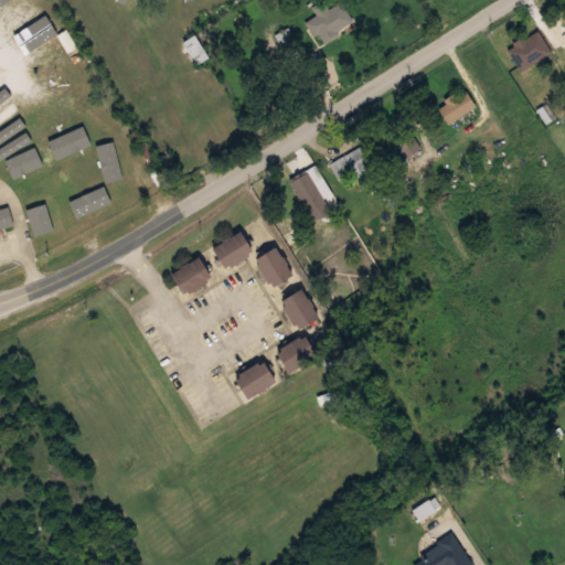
[(313,40),(319,36),(322,43),(354,28),(342,3),(328,10),(323,2),(312,8),(317,18),(306,23),(313,40)]
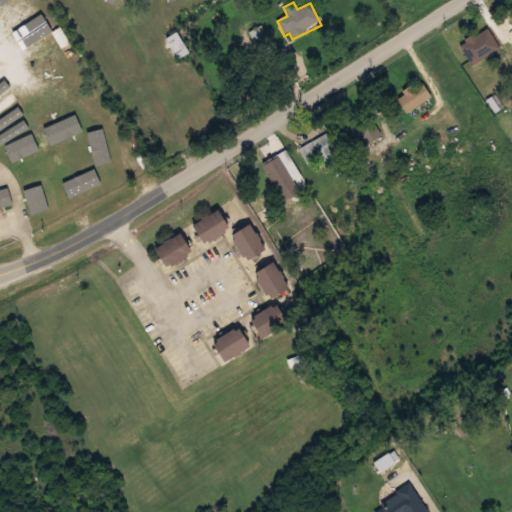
[(166,39),(179,60),(190,54),(176,32),(166,39)]
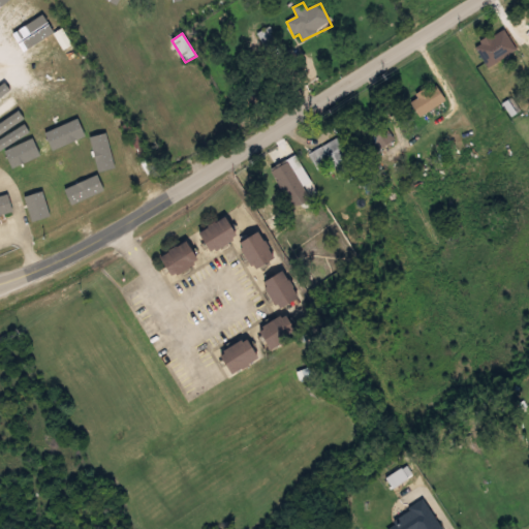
[(0,103),(18,91),(12,84),(0,91),(0,103)]
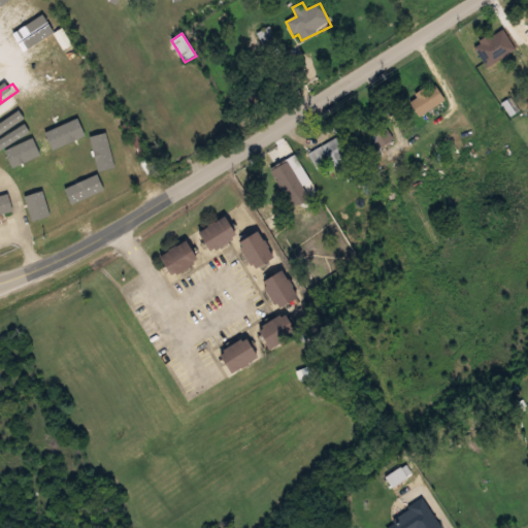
[(408,100),(419,118),(446,101),(435,85),(408,100)]
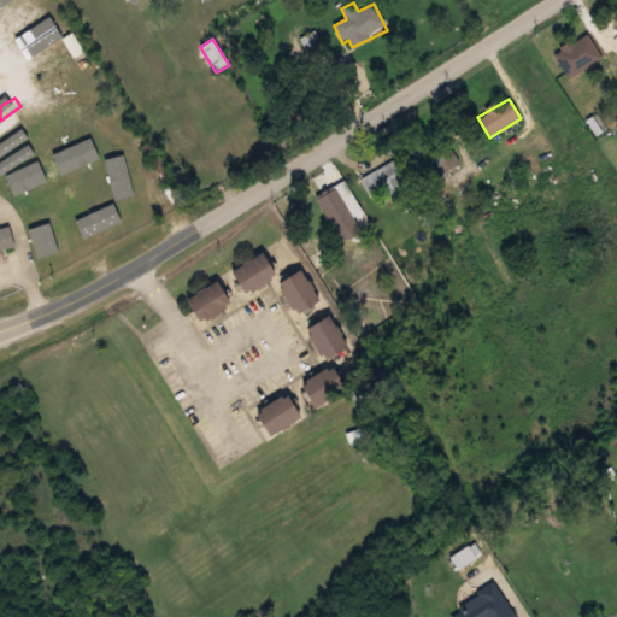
[(0,142),(0,166),(4,174),(45,145),(30,123),(0,142)]
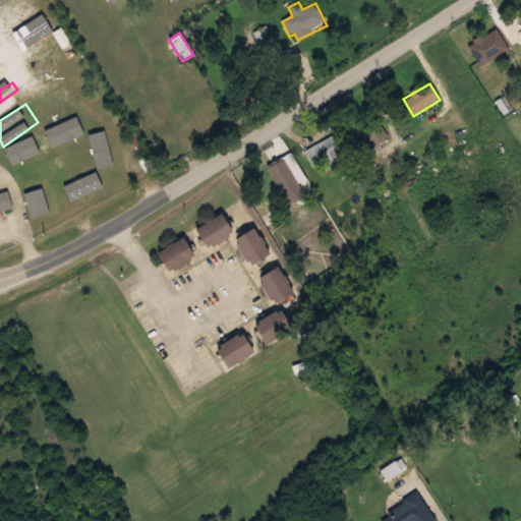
[(361,127),(369,149),(388,140),(380,119),(361,127)]
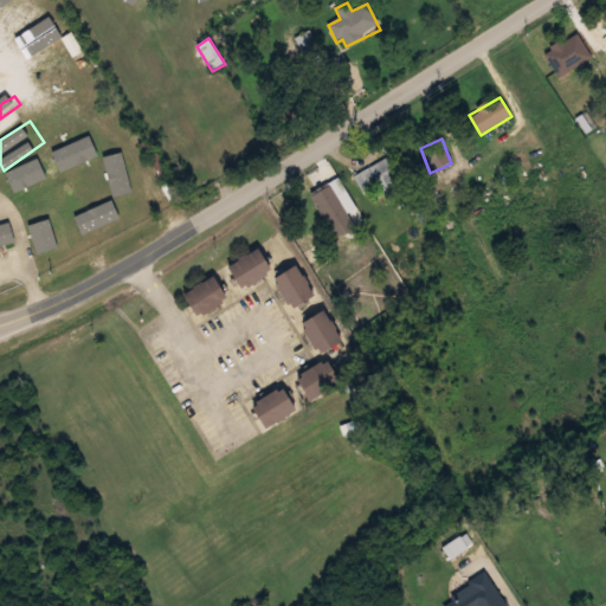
[(57,169),(97,161),(92,140),(52,148),(57,169)]
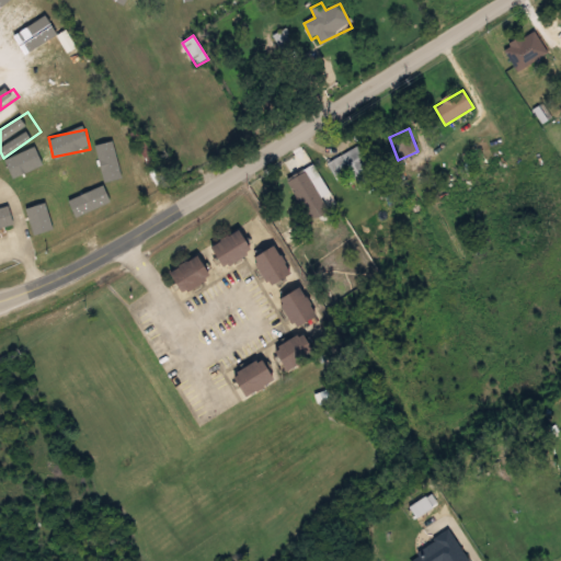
[(121,180),(112,144),(94,148),(103,184),(121,180)]
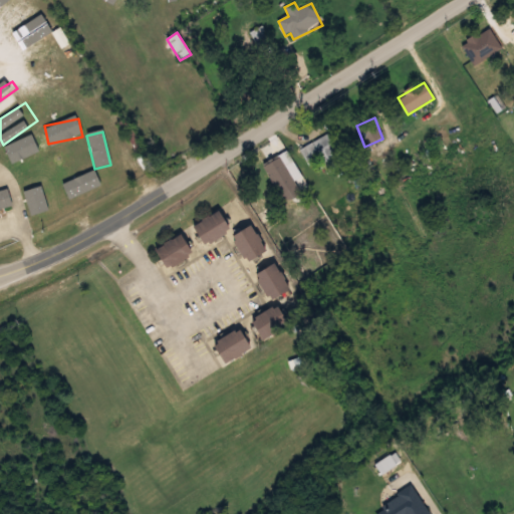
[(309,168),(322,160),(329,172),(344,163),(328,135),(300,151),(309,168)]
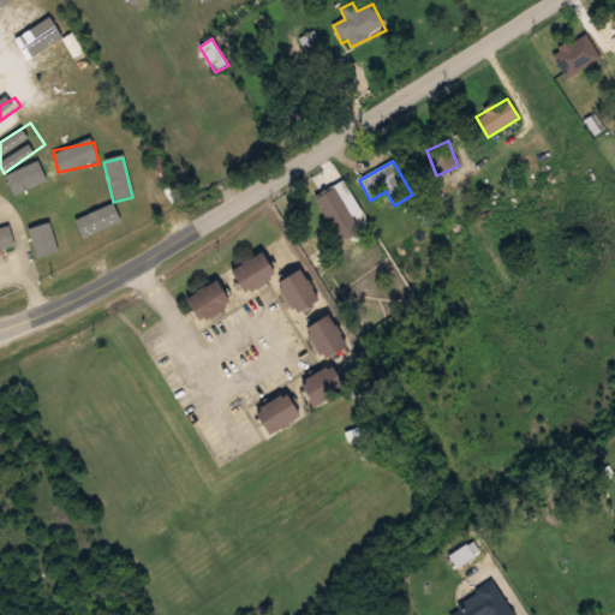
[(348,214),(334,190),(317,201),(330,224),(348,214)]
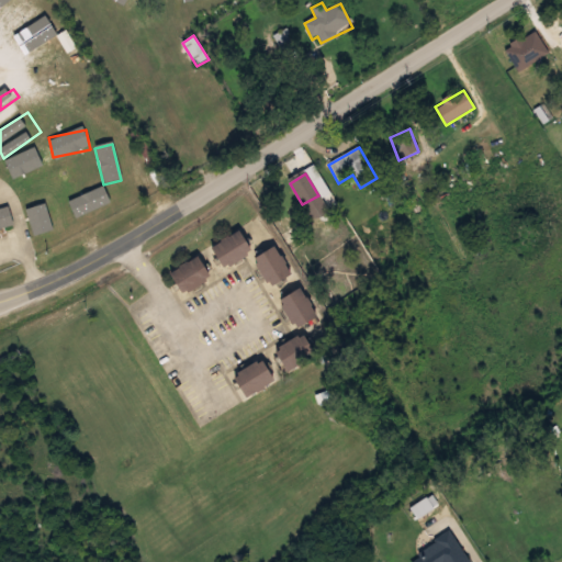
[(107,210),(101,192),(67,203),(74,221),(107,210)]
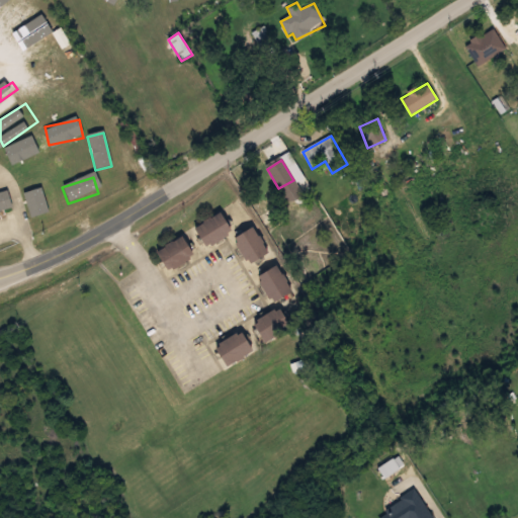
[(25,195),(50,221),(60,210),(36,185),(25,195)]
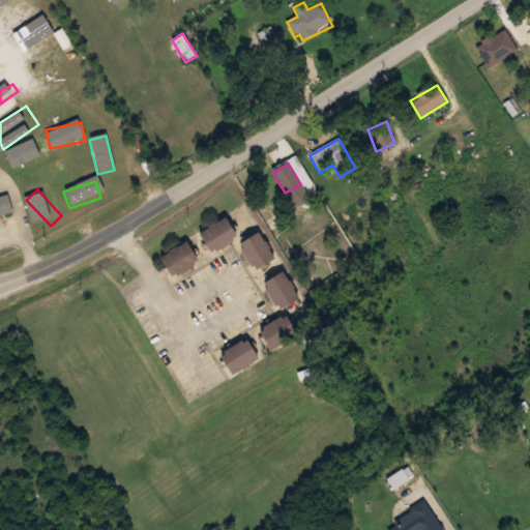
[(0,216),(12,213),(8,197),(0,198),(0,216)]
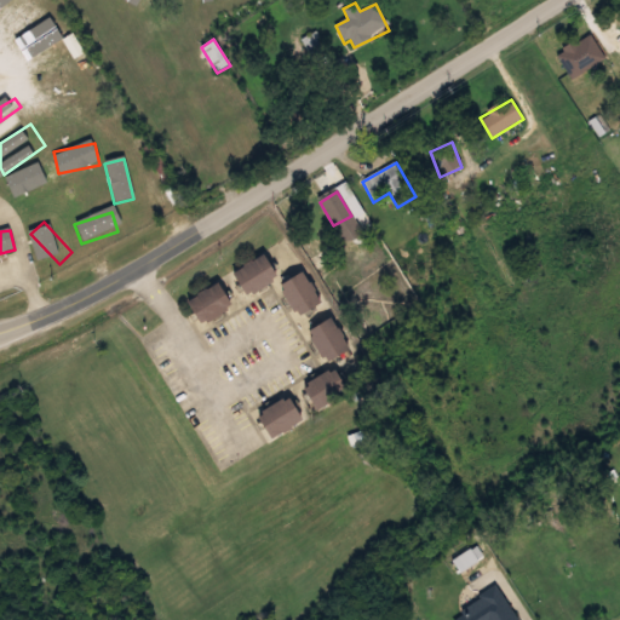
[(279,277),(263,254),(234,274),(248,297),(279,277)]
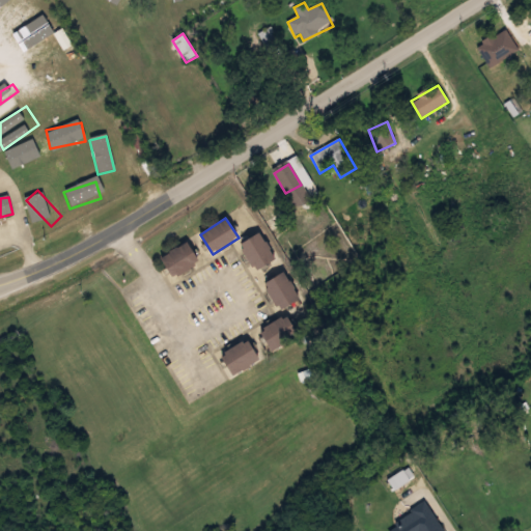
[(258,271),(276,257),(257,233),(240,247),(258,271)]
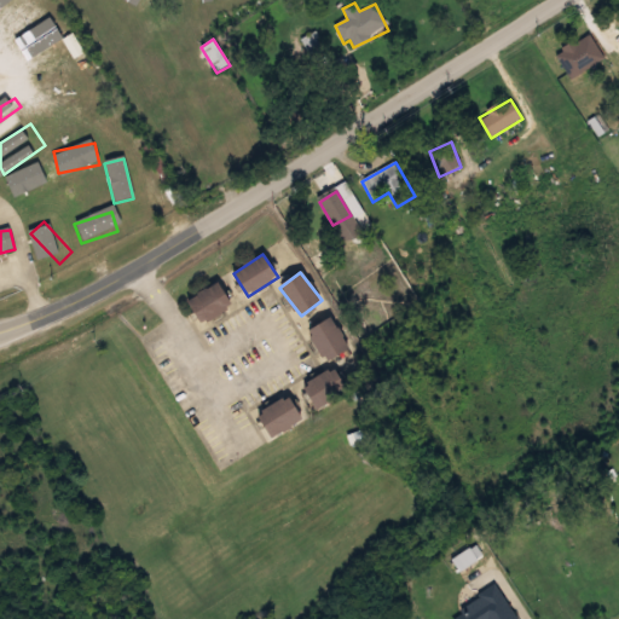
[(232,306),(219,283),(187,301),(202,325),(232,306)]
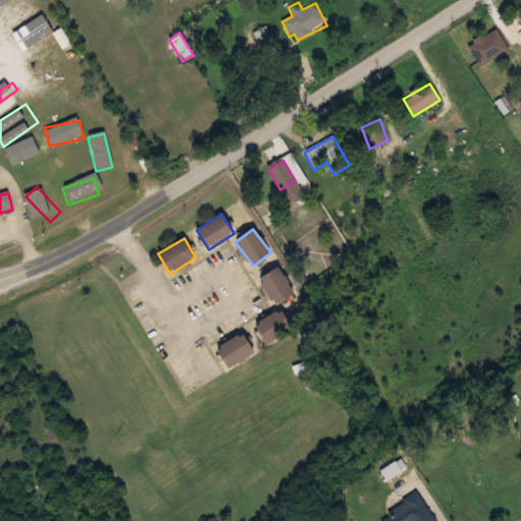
[(274,305),(294,293),(280,267),(258,278),(274,305)]
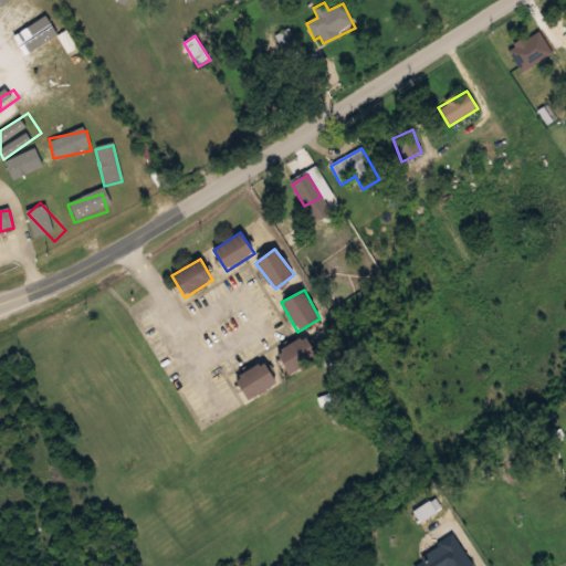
[(290,376),(318,358),(304,336),(276,354),(290,376)]
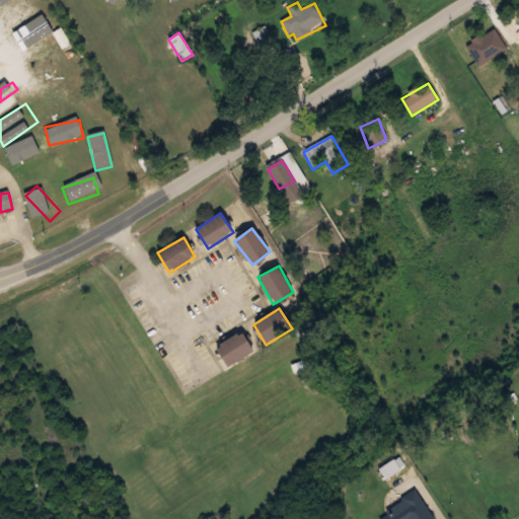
[(227,368),(253,353),(242,331),(215,348),(227,368)]
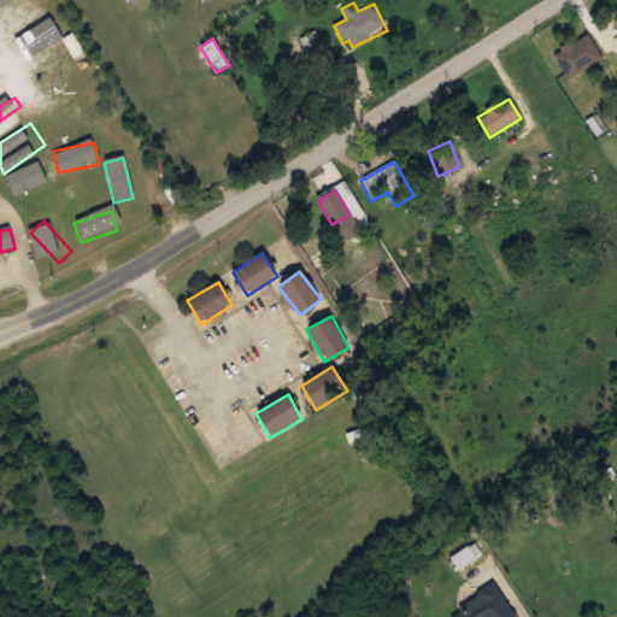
[(481,558),(476,547),(451,557),(456,569),(481,558)]
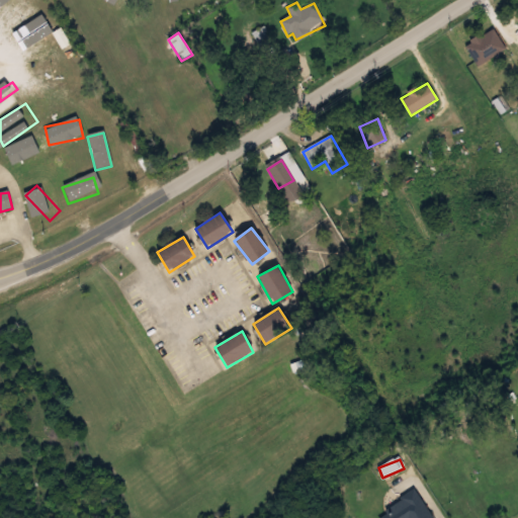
[(431,517),(417,492),(376,514),(378,517),(431,517)]
